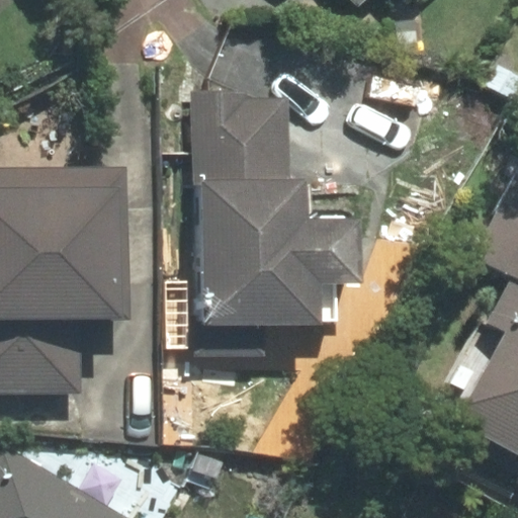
[(358,0),(380,24),(407,0),(358,0)]
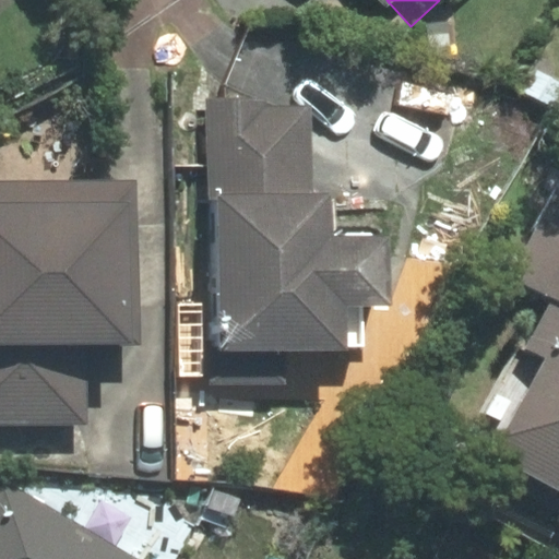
[(313,116),(204,106),(203,219),(211,219),(210,355),(369,356),(369,318),(395,318),(395,248),(333,247),(334,199),(312,199),(313,116)]
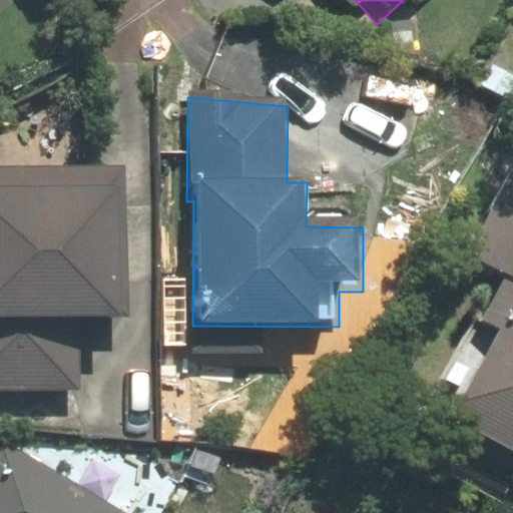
[(128,170),(0,163),(0,385),(82,389),(85,319),(120,321),(128,170)]
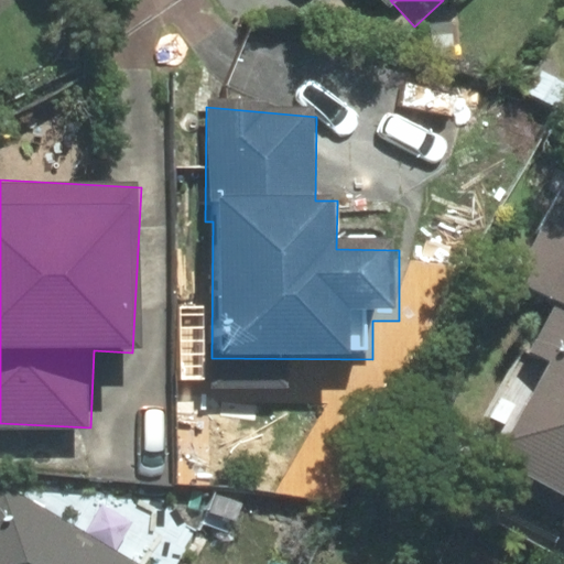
[(563,180),(512,285),(534,296),(511,345),(546,362),(498,463),(563,495),(563,180)]
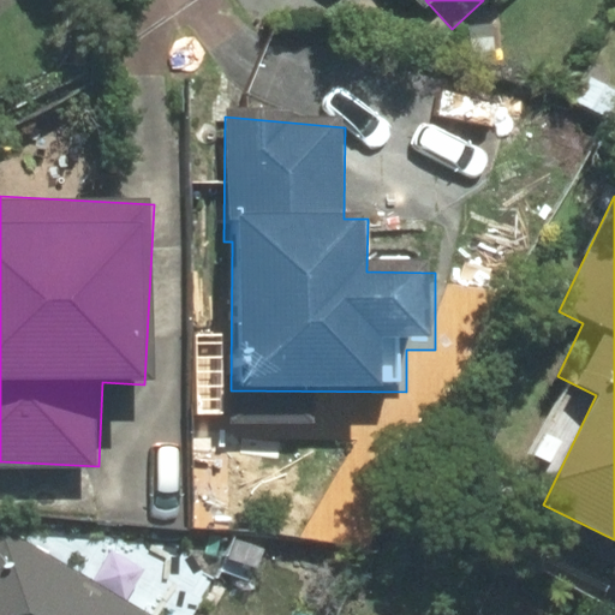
[(159,614),(6,531),(0,539),(0,614),(159,614)]
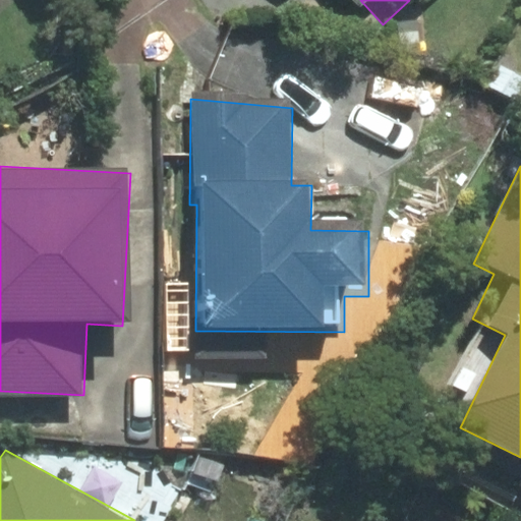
All buildings are outlined.
